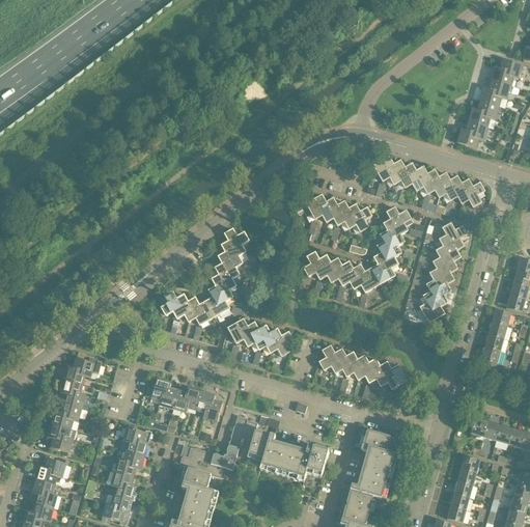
[(500,66),(506,68),(505,73),(512,75),(511,76),(517,77),(521,62),(502,57),(500,66)]
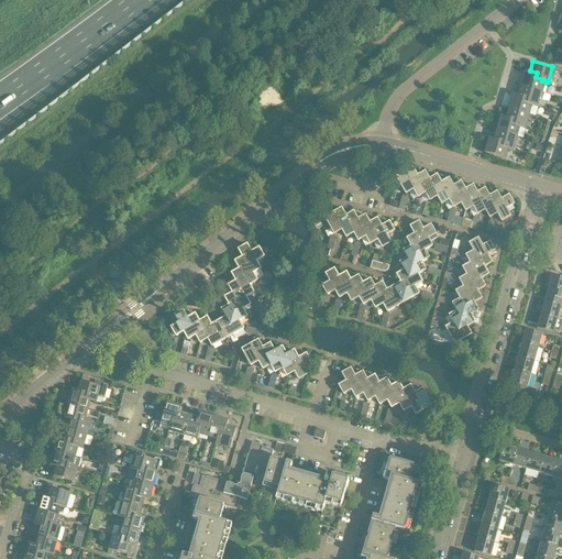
[(525,68),(520,84),(540,89),(542,80),(543,79),(536,77),(537,73),(530,70),(525,68)]
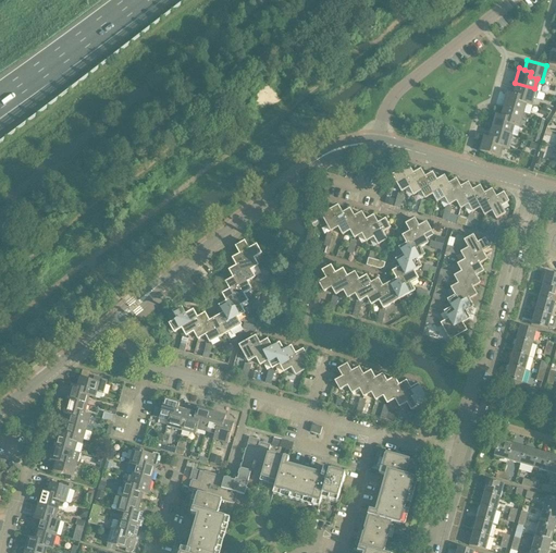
[(513,91),(519,94),(518,98),(526,100),(524,101),(530,102),(534,88),(515,83),(513,91)]
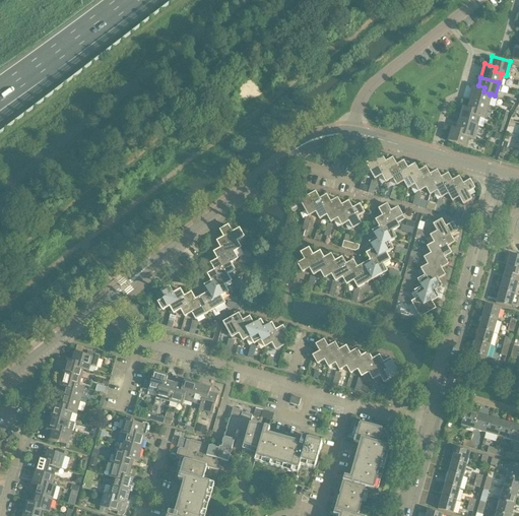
[(473,83),(469,98),(488,103),(493,104),(496,95),(495,95),(490,94),(491,93),(483,91),(484,87),(478,85),(473,83)]
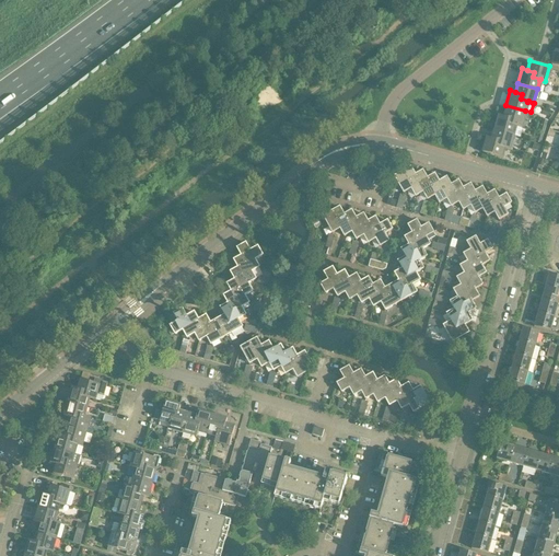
[(503,114),(510,116),(509,120),(516,123),(515,123),(521,125),(525,111),(505,105),(503,114)]
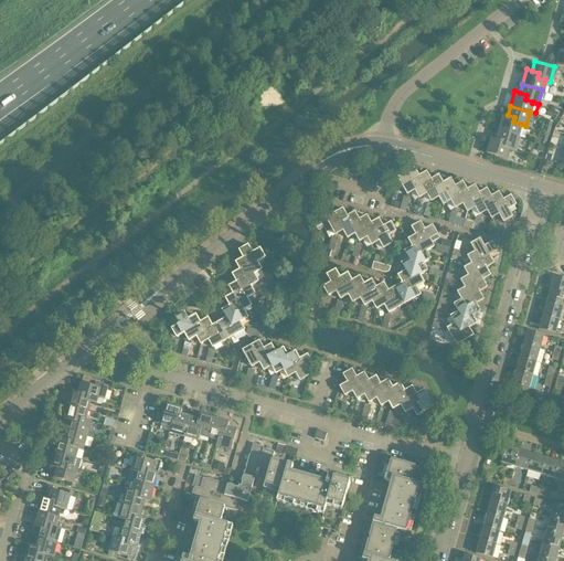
[(502,113),(498,127),(518,133),(520,124),(521,124),(513,122),(514,117),(508,115),(502,113)]
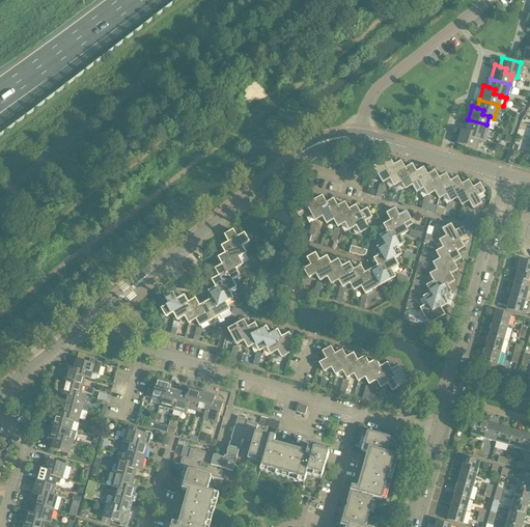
[(466,129),(472,131),(471,135),(478,137),(477,137),(482,139),(486,125),(468,119),(466,129)]
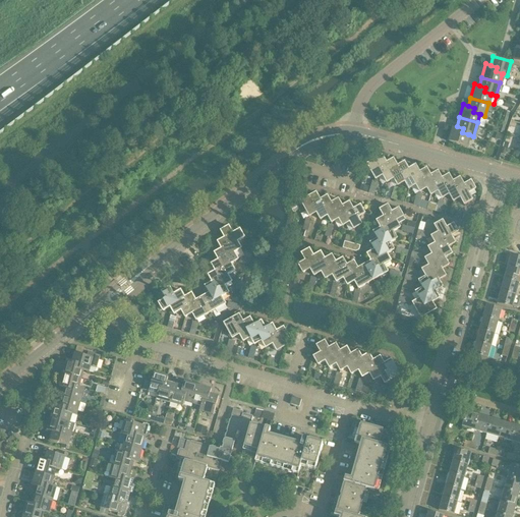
[(452,124),(448,138),(466,144),(468,134),(469,134),(462,132),(463,128),(457,126),(452,124)]
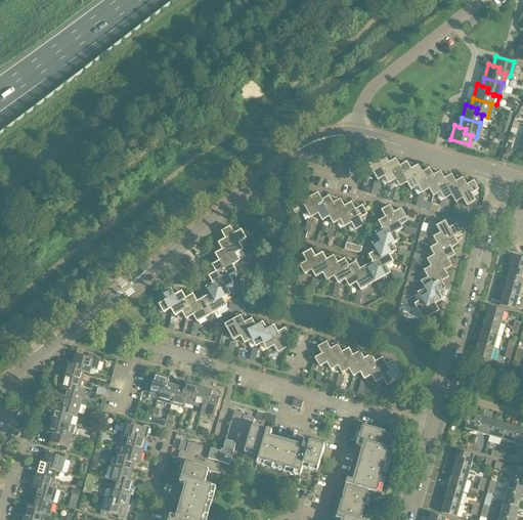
[(387,161),(383,154),(367,162),(377,177),(384,173),(380,165),(387,161)]
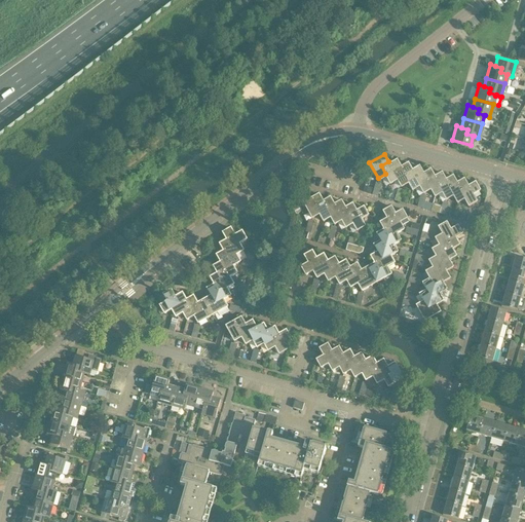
[(400,164),(396,157),(388,161),(381,165),(385,174),(389,181),(397,177),(392,170),(400,164)]
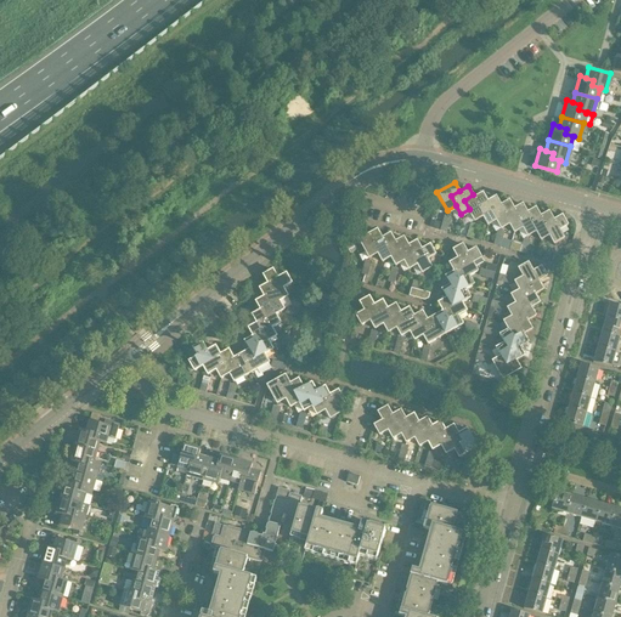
[(474,218),(483,213),(478,204),(486,198),(481,190),(473,194),(464,201),(469,209),(474,218)]
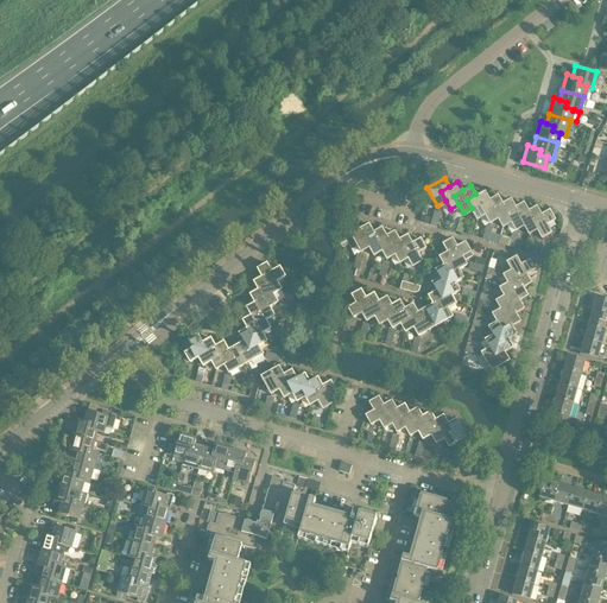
[(475,216),(484,211),(485,211),(480,203),(488,197),(484,189),(475,194),(467,200),(472,208),(475,216)]
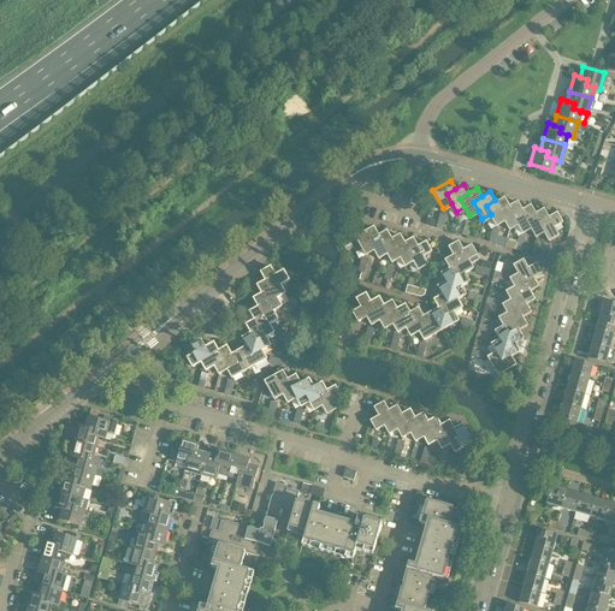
[(495,223),(503,218),(504,218),(500,209),(508,205),(508,203),(503,195),(495,200),(486,206),(491,214),(490,214),(495,223)]
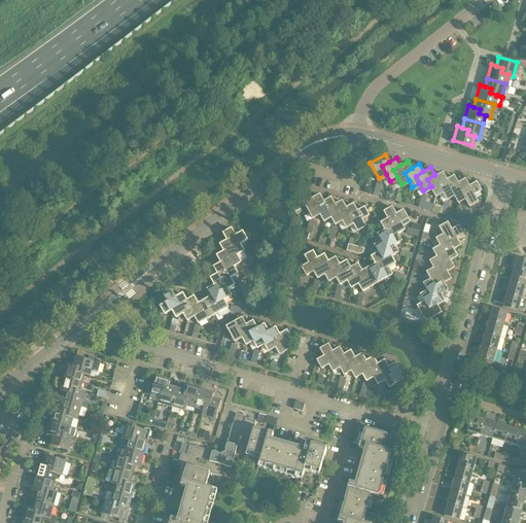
[(434,194),(442,189),(443,189),(437,182),(446,178),(446,177),(442,170),(434,174),(434,175),(427,179),(431,186),(430,186),(434,194)]
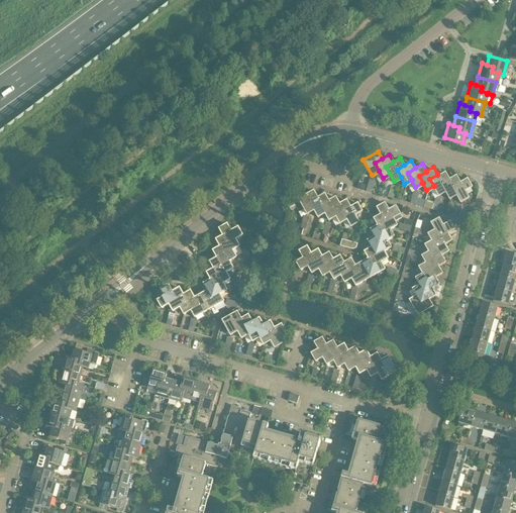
[(437,193),(444,190),(444,189),(440,182),(448,178),(448,177),(444,170),(437,174),(437,175),(429,179),(434,186),(433,186),(437,193)]
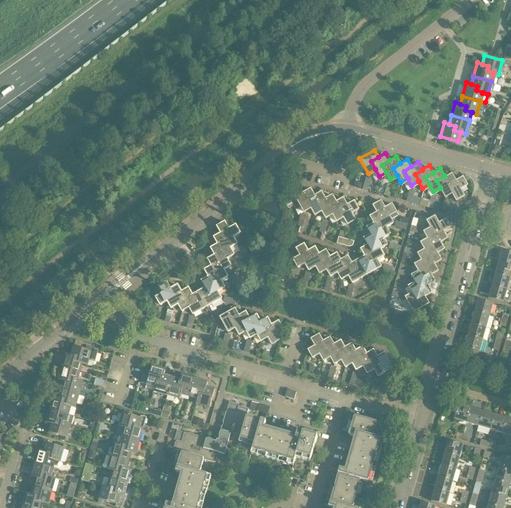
[(444,195),(451,191),(451,190),(447,183),(455,179),(455,178),(451,171),(444,175),(444,176),(436,180),(440,187),(440,188),(444,195)]
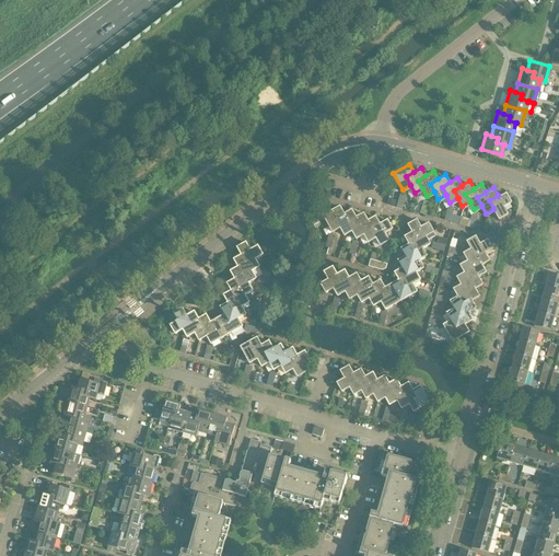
[(493,208),(493,209),(498,217),(507,211),(502,204),(510,199),(505,192),(498,195),(498,196),(489,200),(493,208)]
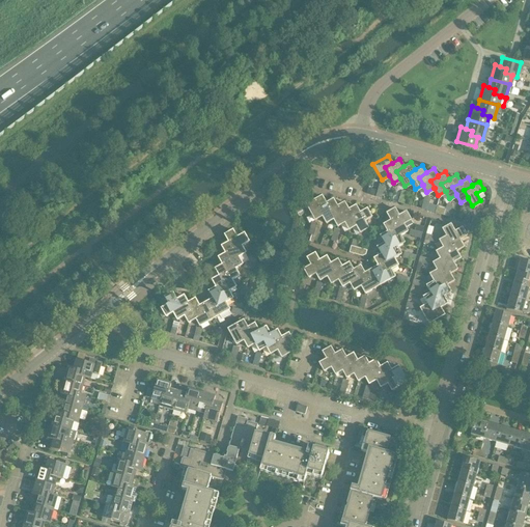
[(314,217),(322,213),(317,205),(325,201),(325,200),(321,193),(305,201),(314,217)]
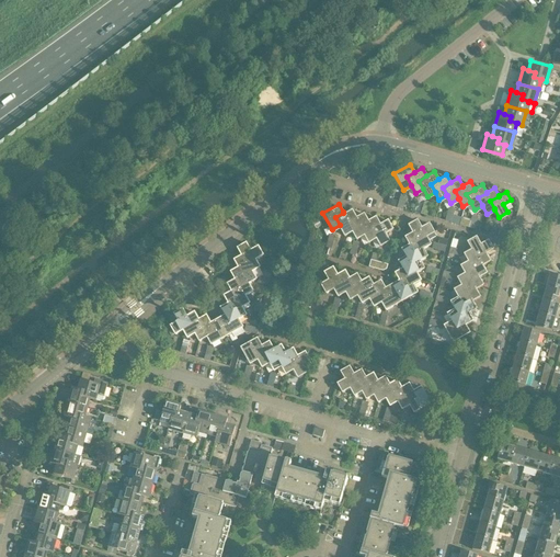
[(343,232),(351,229),(352,228),(347,220),(355,216),(355,215),(351,207),(343,212),(343,213),(335,217),(340,225),(343,232)]
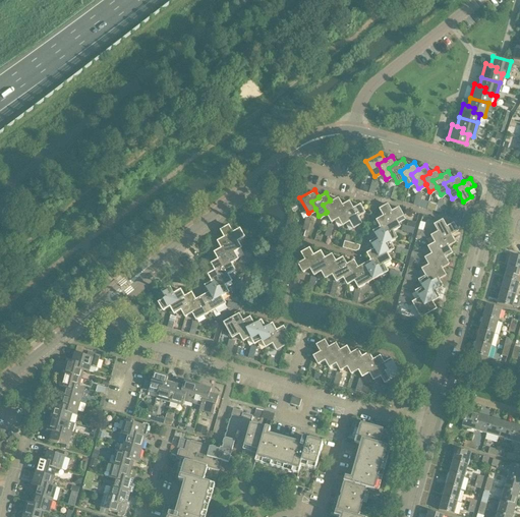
[(330,220),(337,216),(338,215),(334,208),(341,204),(341,203),(337,195),(330,199),(330,200),(323,205),(327,212),(326,213),(330,220)]
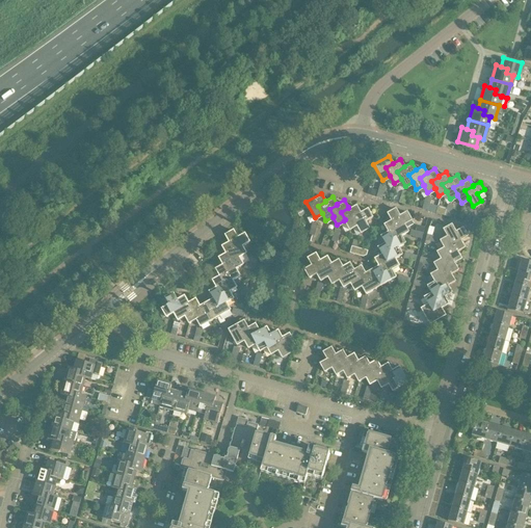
[(348,228),(355,223),(356,223),(351,215),(360,211),(360,210),(355,203),(348,207),(348,208),(341,212),(345,219),(344,220),(348,228)]
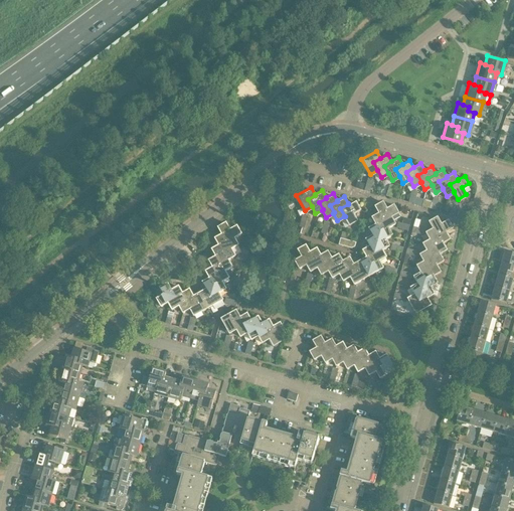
[(390,214),(397,210),(393,202),(386,206),(382,199),(374,204),(378,211),(382,218),(390,214)]
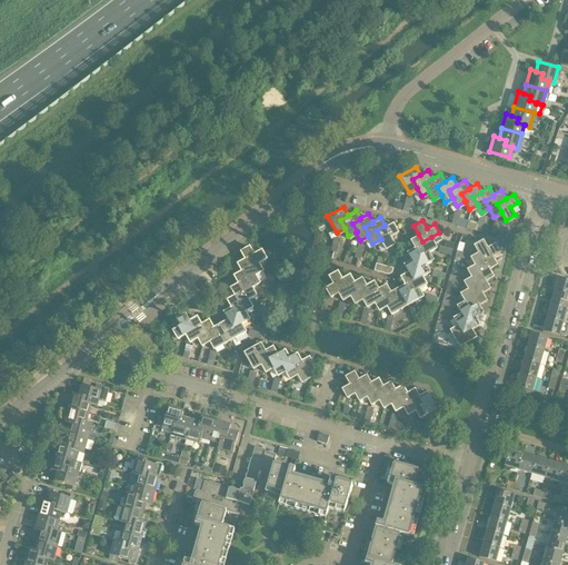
[(381,239),(380,239),(385,247),(394,241),(389,234),(397,229),(392,221),(385,225),(385,226),(376,230),(381,239)]
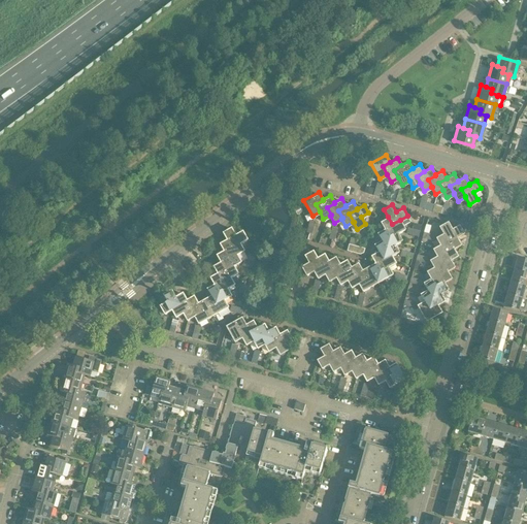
[(397,231),(404,227),(400,220),(392,224),(388,217),(381,221),(385,228),(385,227),(389,235),(397,231)]
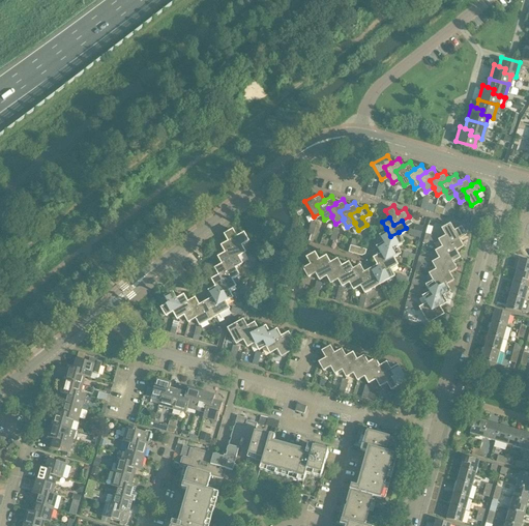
[(441,226),(445,233),(449,240),(458,236),(465,232),(460,225),(452,229),(449,222),(441,226)]
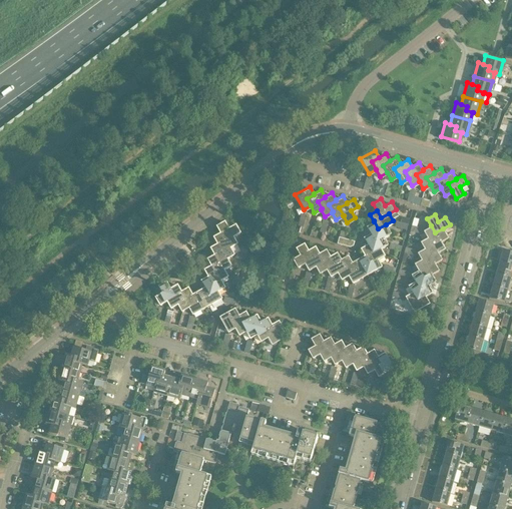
[(216,224),(220,230),(224,238),(232,233),(232,234),(239,230),(234,222),(227,226),(223,219),(216,224)]
